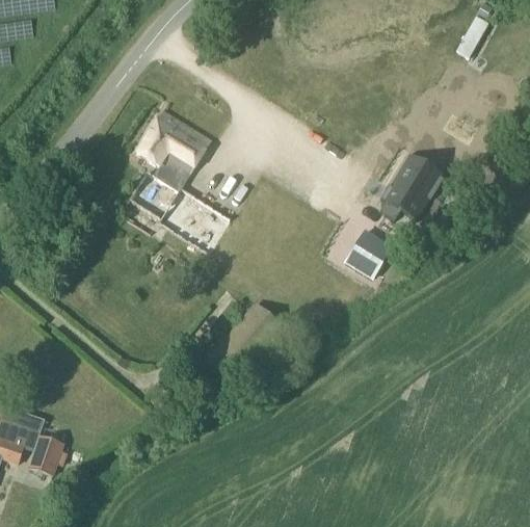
[(162,168),(158,174),(181,188),(210,139),(164,111),(138,154),(162,168)]
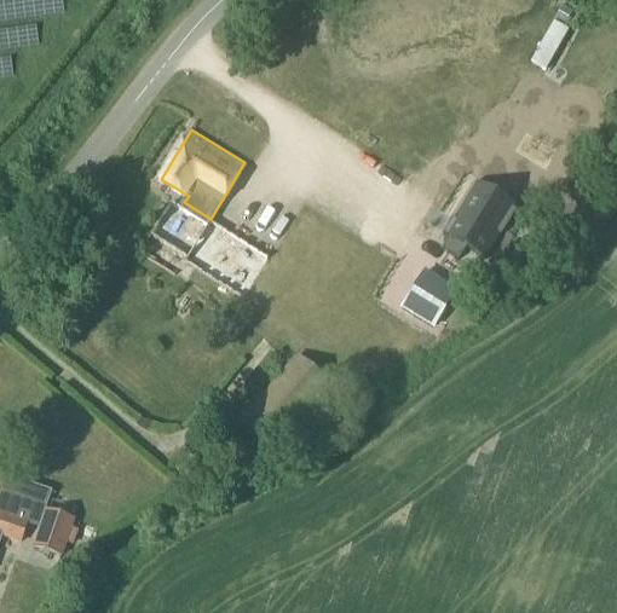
[(430,241),(442,249),(447,241),(477,260),(489,241),(491,242),(492,240),(490,238),(499,226),(462,202),(470,190),(468,189),(445,225),(442,223),(440,224),(445,226),(440,235),(436,231),(430,241)]
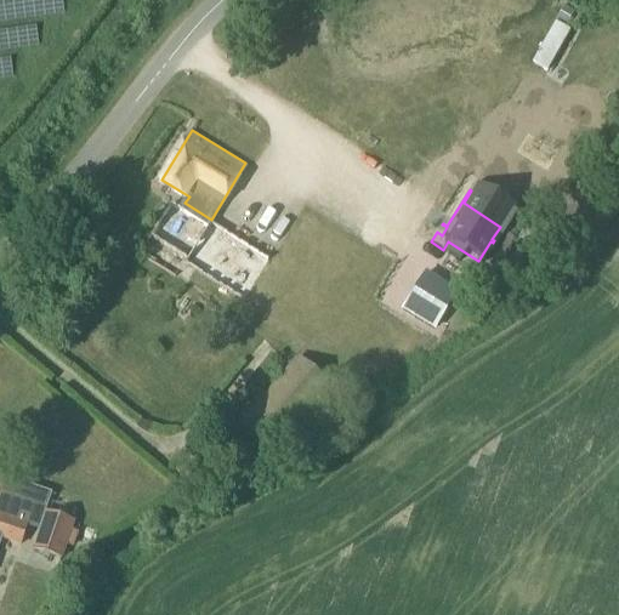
[(185,203),(174,197),(140,252),(177,274),(183,263),(245,300),(272,255),(211,220),(185,203)]
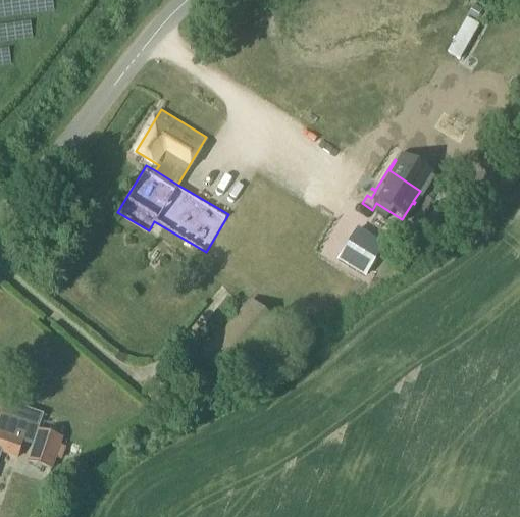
[(365,273),(384,243),(359,226),(340,257),(365,273)]
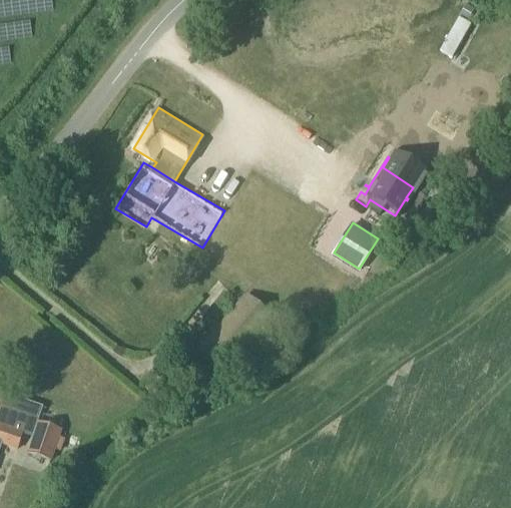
[(244,289),(197,348),(228,372),(276,314),(244,289)]
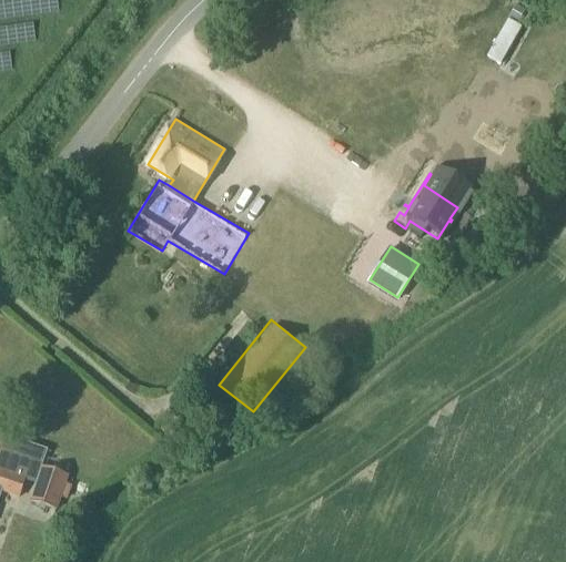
[(27,473),(38,478),(40,478),(43,467),(42,466),(0,451),(0,492),(2,488),(19,493),(27,473)]
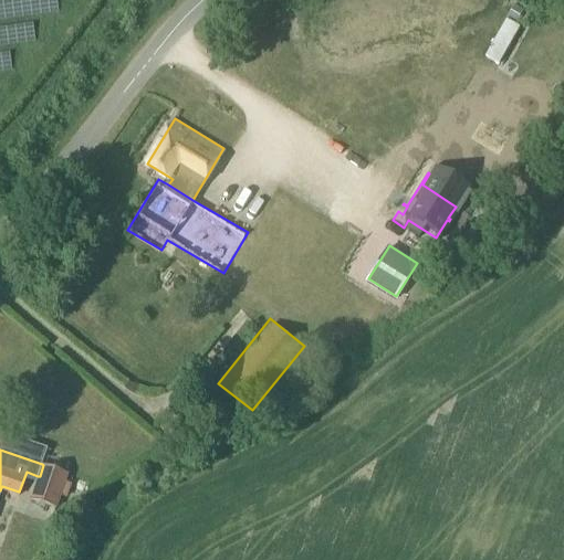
[(40,476),(38,476),(31,497),(58,506),(69,473),(42,463),(42,464),(43,465),(40,476)]
